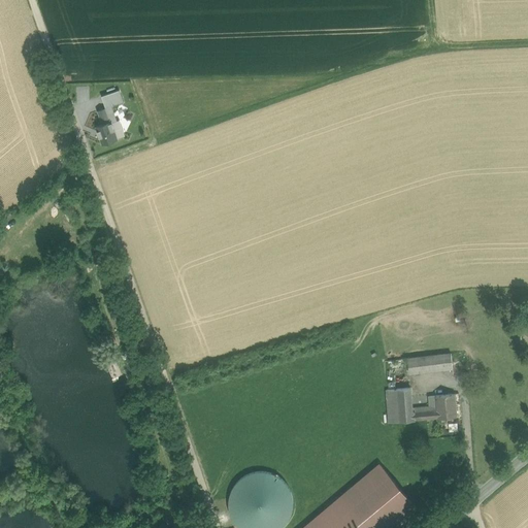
[(101,96),(105,106),(111,104),(116,103),(111,92),(101,96)]
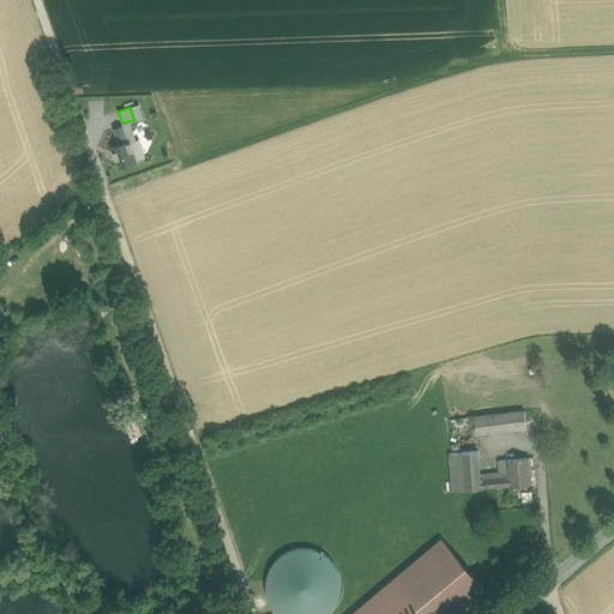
[(122,124),(124,126),(128,140),(130,140),(134,139),(130,121),(122,124)]
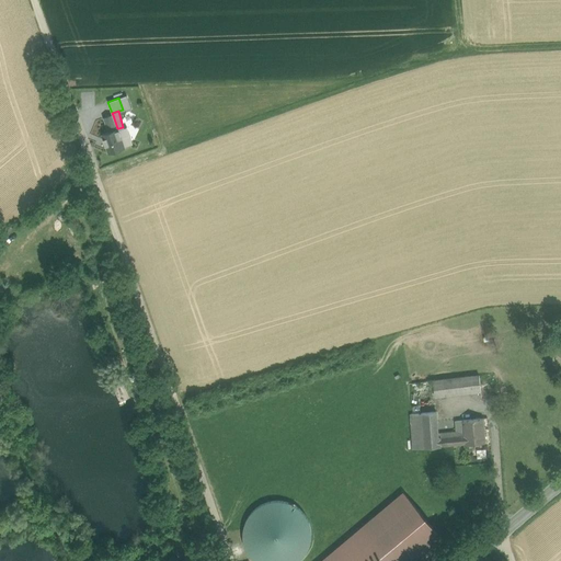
[(117,128),(113,115),(104,117),(109,132),(115,129),(117,128)]
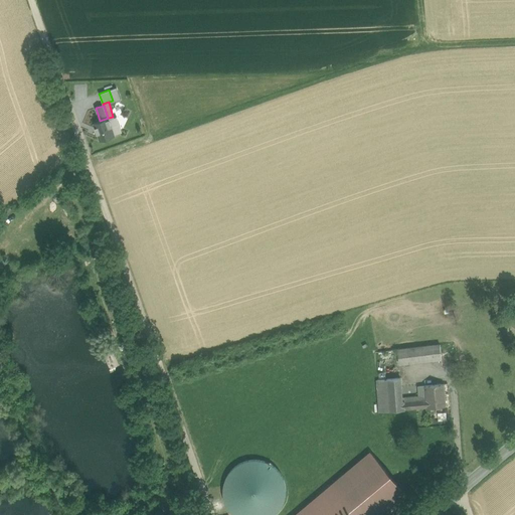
[(113,117),(109,118),(115,135),(120,134),(114,117),(113,117)]
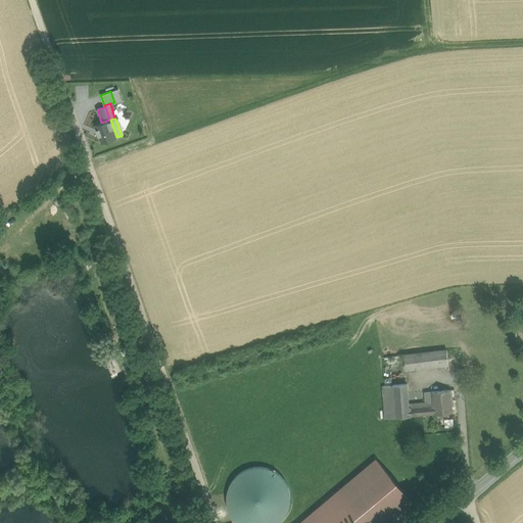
[(101,123),(96,125),(101,142),(107,140),(116,137),(110,120),(109,120),(107,121),(101,123)]
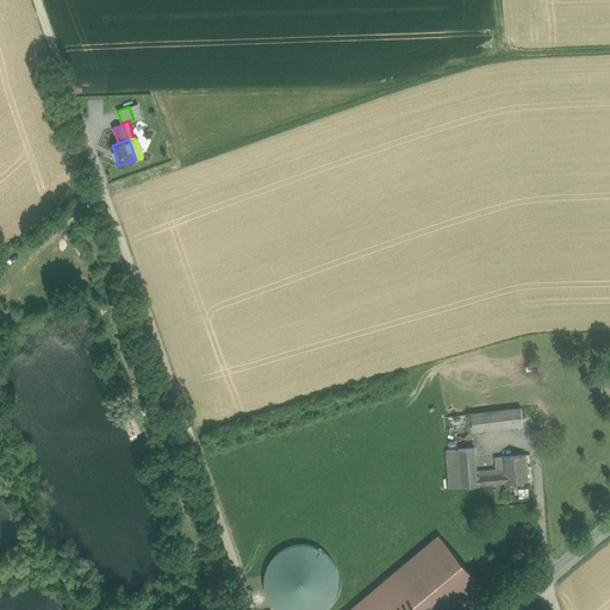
[(522,410),(500,411),(502,429),(523,429),(522,410)]
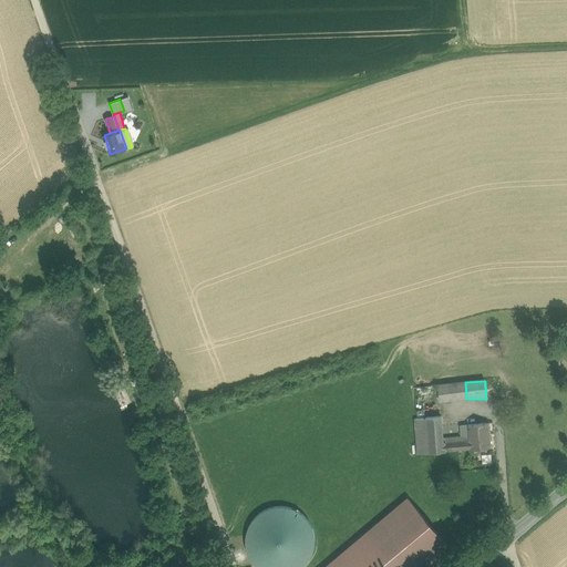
[(466,399),(465,382),(439,384),(440,401),(466,399)]
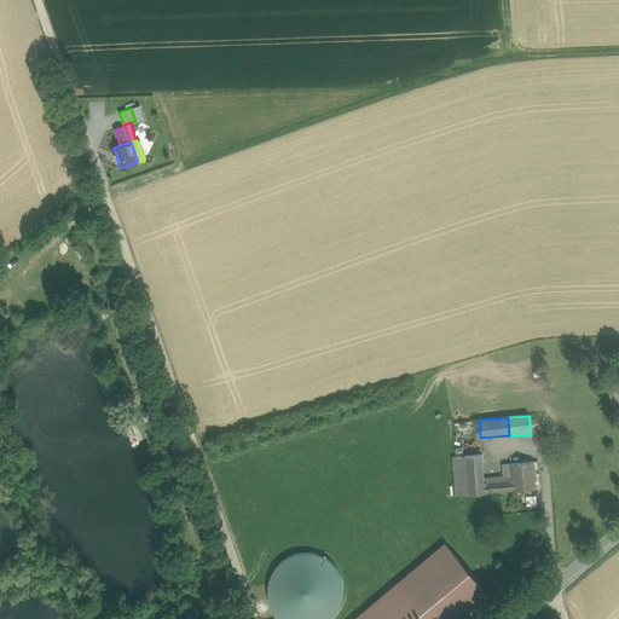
[(486,492),(486,480),(486,475),(484,475),(482,453),(453,456),(456,495),(486,492)]
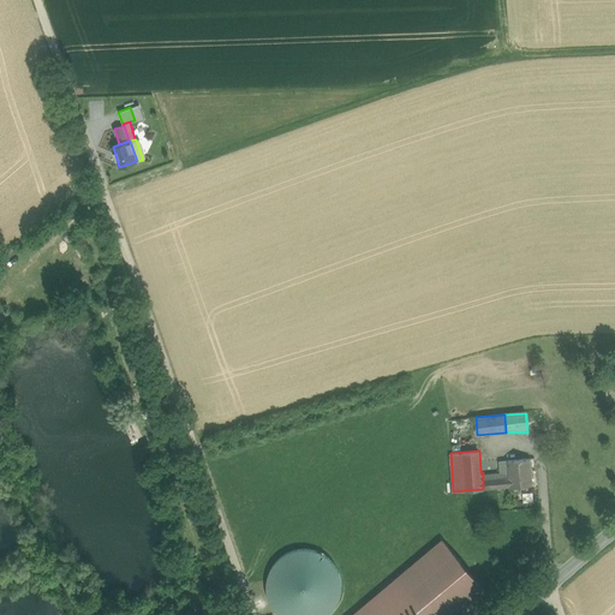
[(530,458),(507,459),(511,487),(532,484),(530,458)]
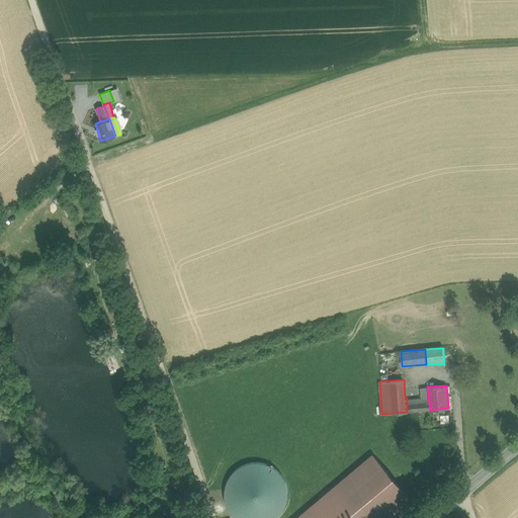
[(407,412),(430,410),(427,386),(421,387),(422,400),(407,402),(407,412)]
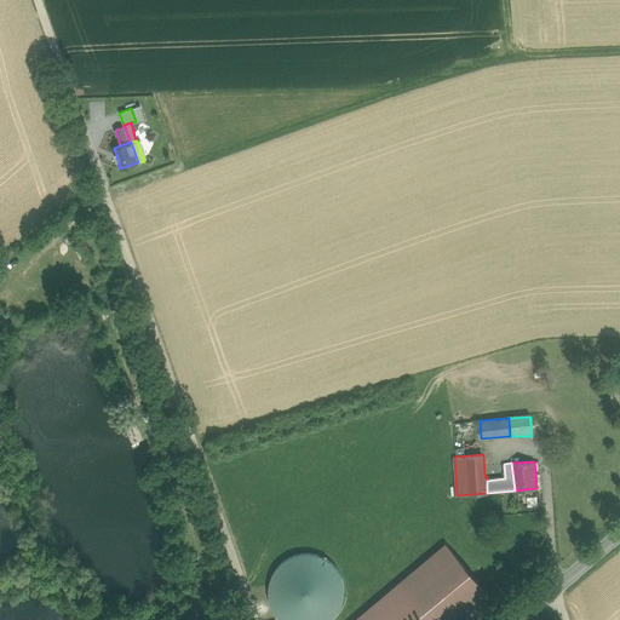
[(527,506),(537,505),(537,497),(527,497),(527,506)]
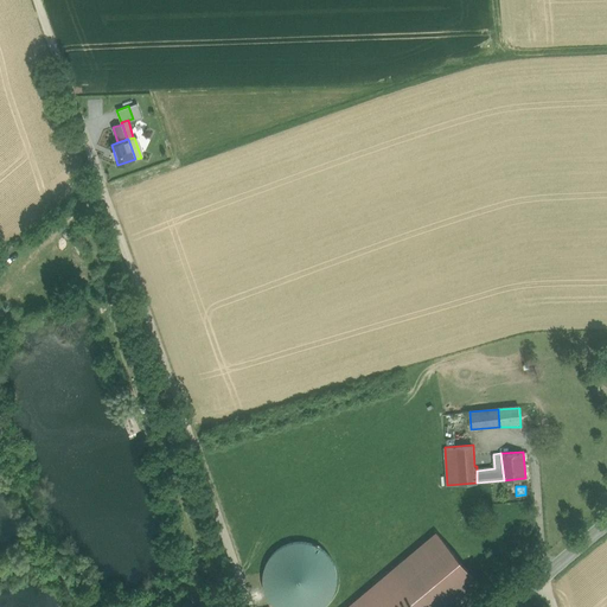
[(460,606),(483,589),(438,535),(350,606),(460,606)]
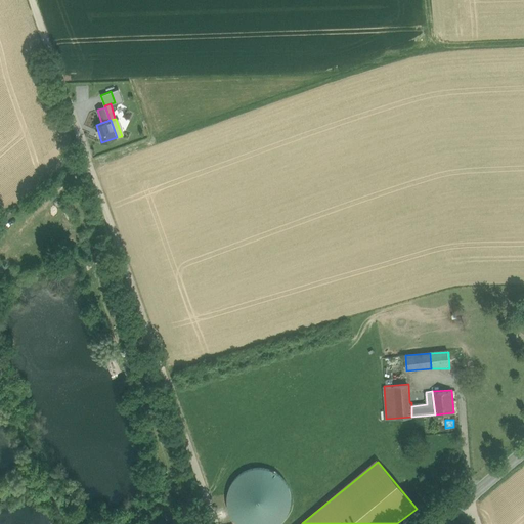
[(260,468),(251,469),(242,473),(234,479),(229,487),(227,497),(227,507),(231,516),(237,523),(236,523),(281,523),(288,517),(292,508),(293,498),(291,489),(286,480),(278,474),(270,469),(260,468)]
